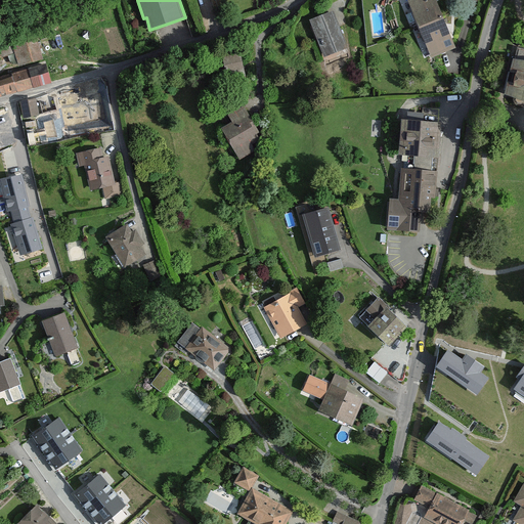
[(437,0),(407,0),(432,56),(456,46),(437,0)]
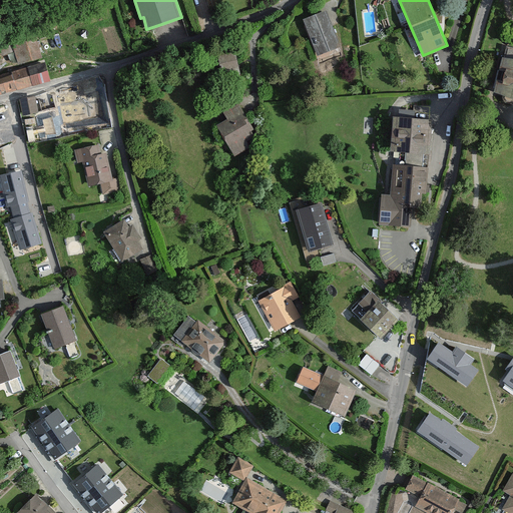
[(329,9),(304,19),(317,55),(339,47),(343,46),(329,9)]
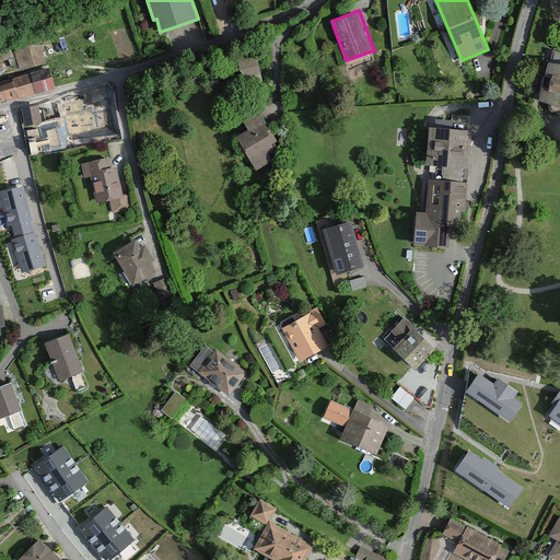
[(13,49),(21,70),(47,61),(41,41),(13,49)]
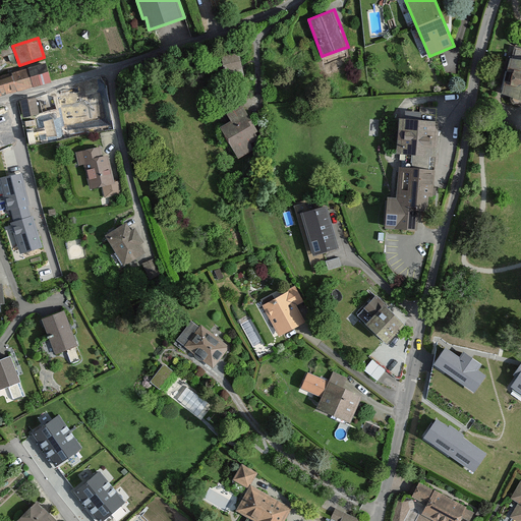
[(520,50),(513,49),(509,69),(506,68),(501,91),(512,94),(511,98),(514,101),(520,103),(520,102),(520,50)]
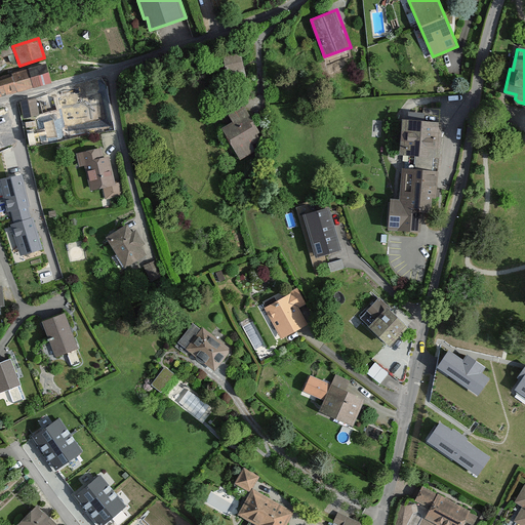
[(225,70),(244,69),(243,53),(225,54),(225,70)]
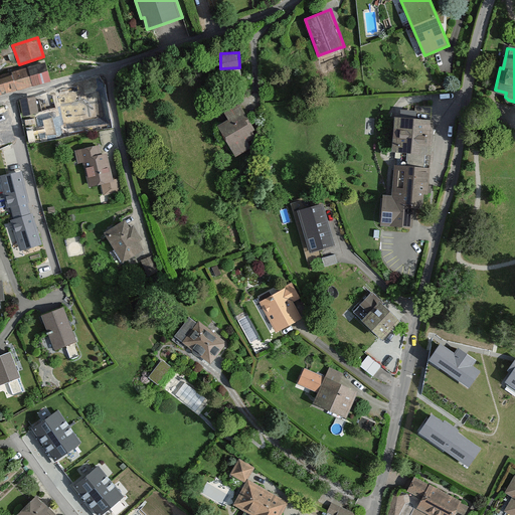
[(0,96),(50,79),(44,58),(0,71),(0,96)]
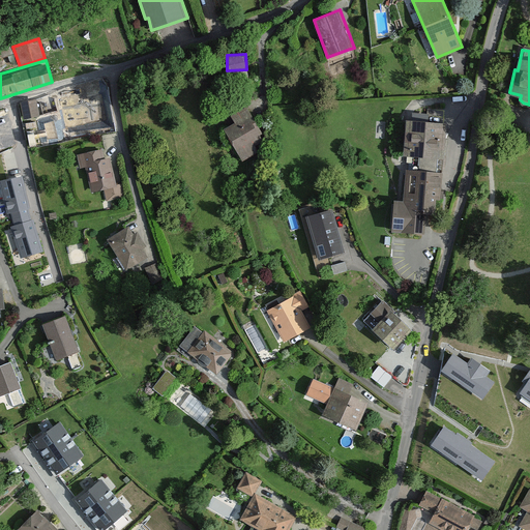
[(58,96),(22,102),(25,119),(61,112),(58,96)]
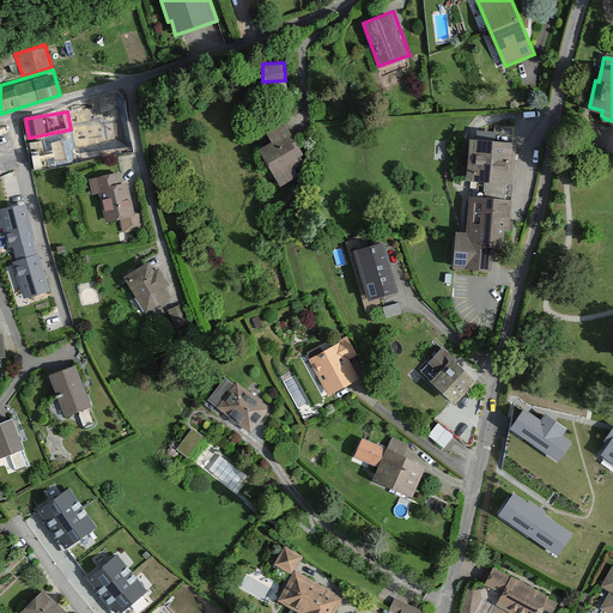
[(273,144),(259,152),(281,189),(302,177),(297,170),(311,162),(287,123),(267,135),(273,144)]
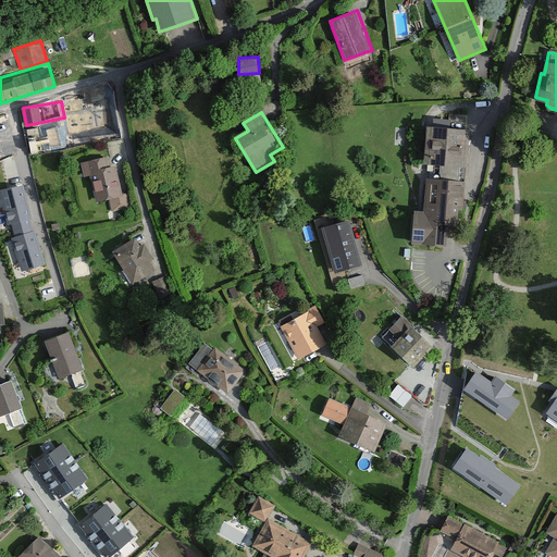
[(468,130),(425,126),(423,164),(466,168),(468,130)]
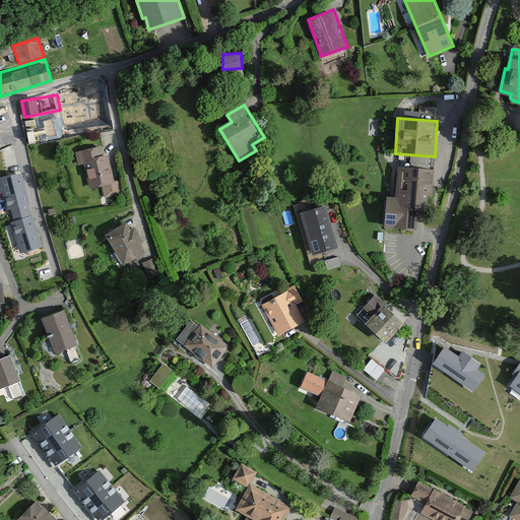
[(103,145),(76,151),(79,165),(85,164),(90,188),(116,182),(110,153),(105,154),(103,145)]
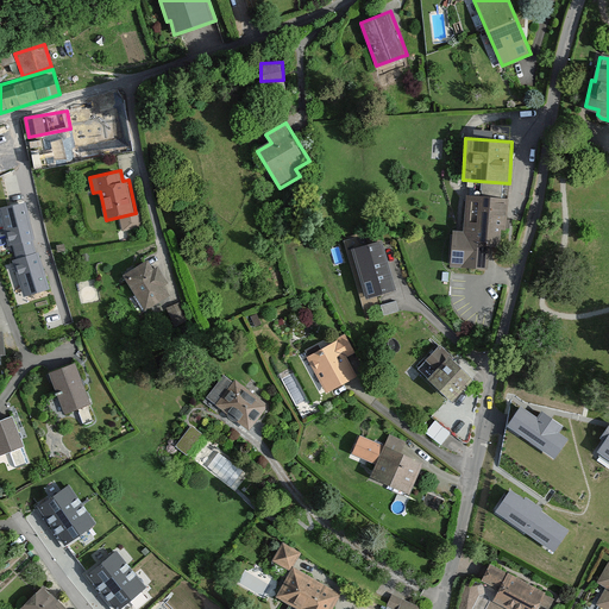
[(506,199),(465,195),(463,231),(451,231),(447,268),(485,270),(488,246),(502,246),(506,199)]
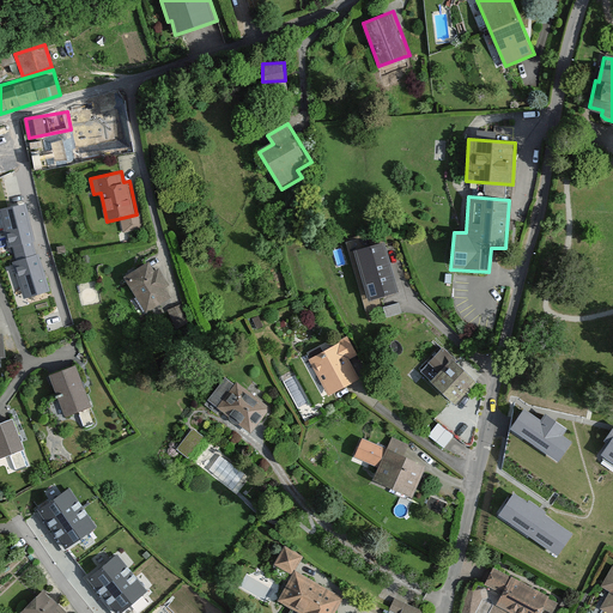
[(26,201),(0,207),(0,213),(7,247),(12,246),(32,241),(35,240),(26,201)]
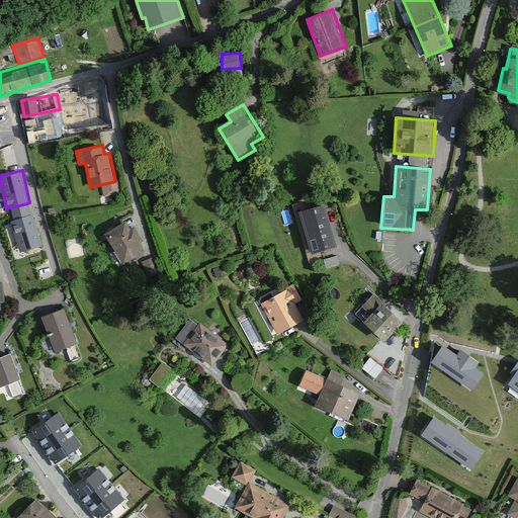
[(322,193),(296,200),(311,254),(336,248),(322,193)]
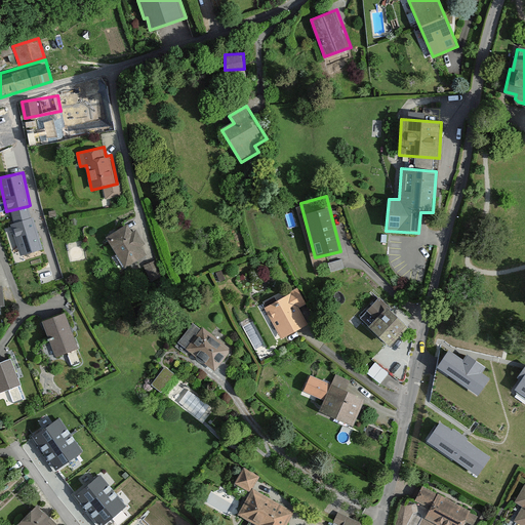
[(32,216),(28,206),(10,210),(13,223),(32,216)]
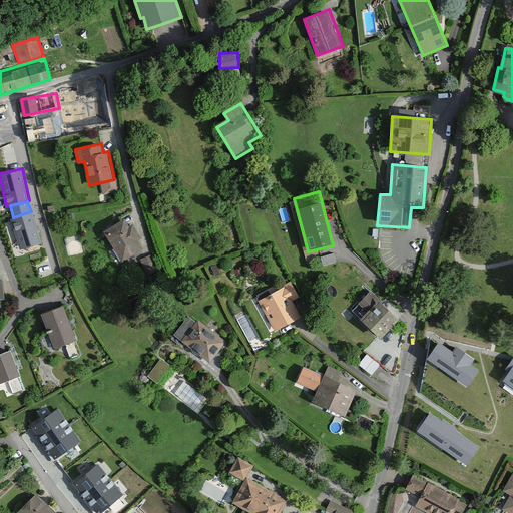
[(13,217),(10,218),(19,249),(42,242),(33,211),(31,211),(13,217)]
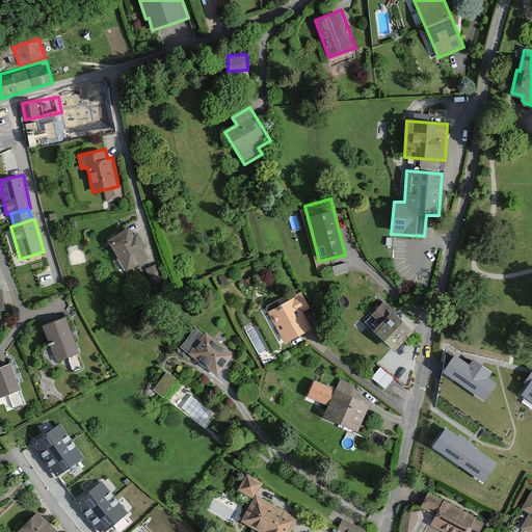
[(130,227),(108,240),(125,269),(148,256),(130,227)]
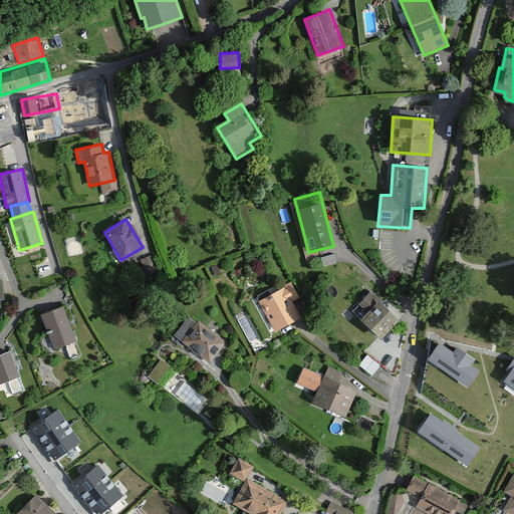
[(335,253),(321,257),(324,266),(338,262),(335,253)]
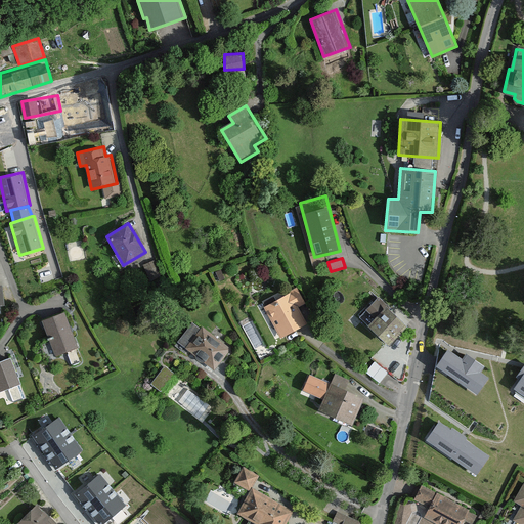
[(300,289),(264,307),(280,338),(308,323),(300,308),(308,304),(300,289)]
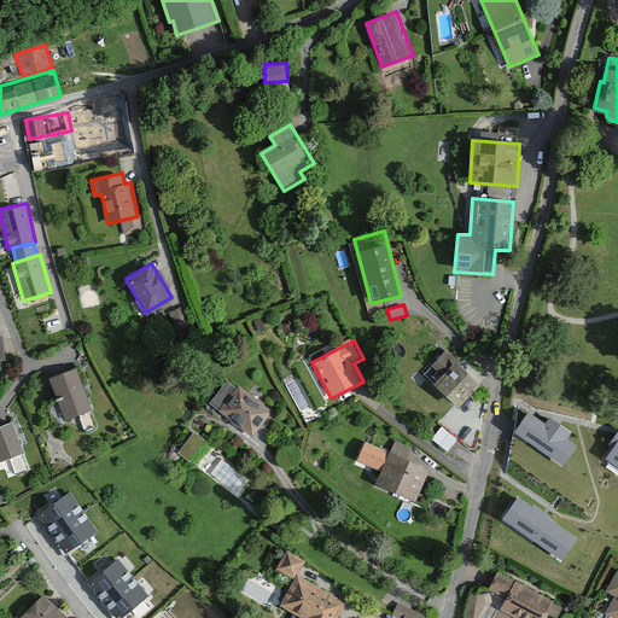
[(479,384),(445,350),(431,365),(441,374),(431,385),(455,409),(479,384)]
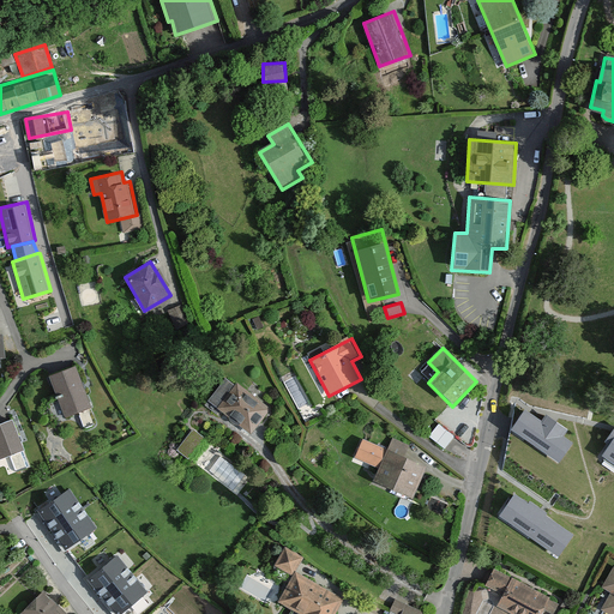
[(77,365),(49,374),(65,415),(92,405),(77,365)]
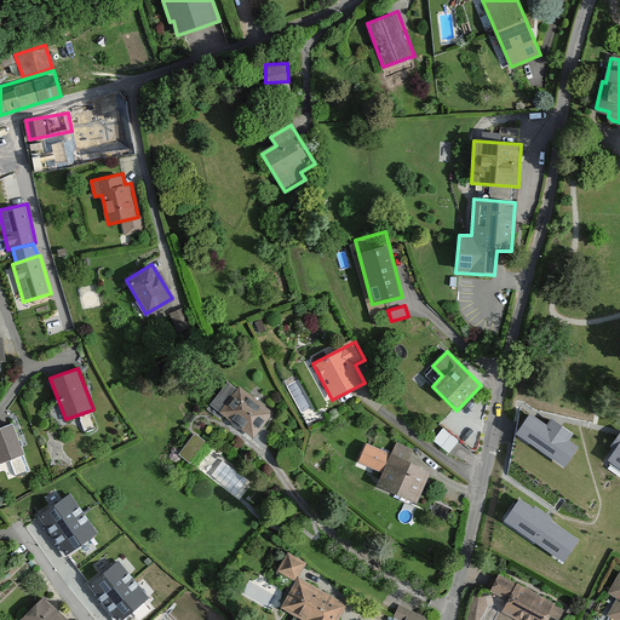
[(229,380),(210,405),(253,437),(273,413),(229,380)]
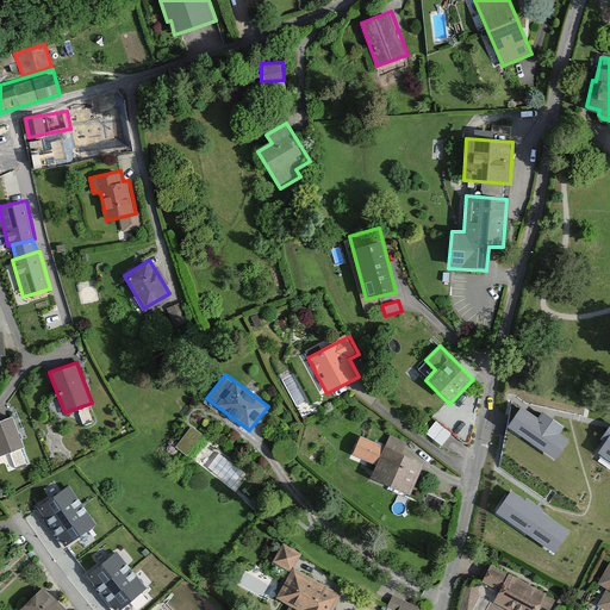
[(523,408),(509,427),(555,459),(568,440),(559,434),(564,427),(542,412),(537,418),(523,408)]
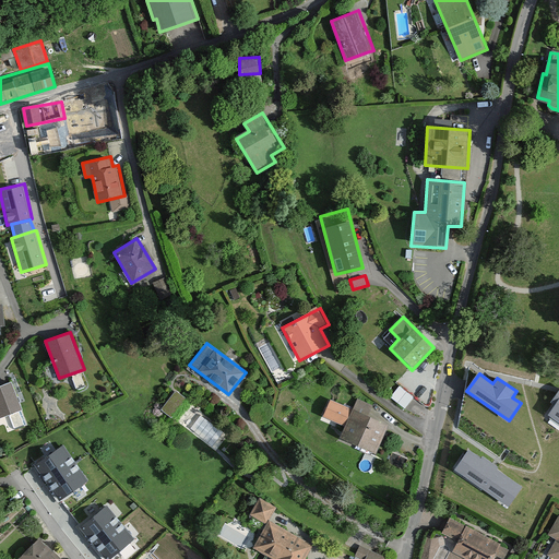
[(11,380),(0,384),(0,416),(10,413),(14,427),(25,423),(20,409),(22,407),(11,380)]
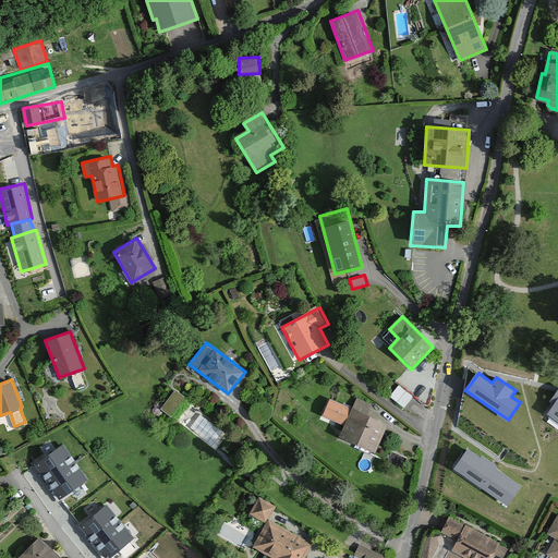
[(401,384),(391,395),(404,407),(415,396),(401,384)]
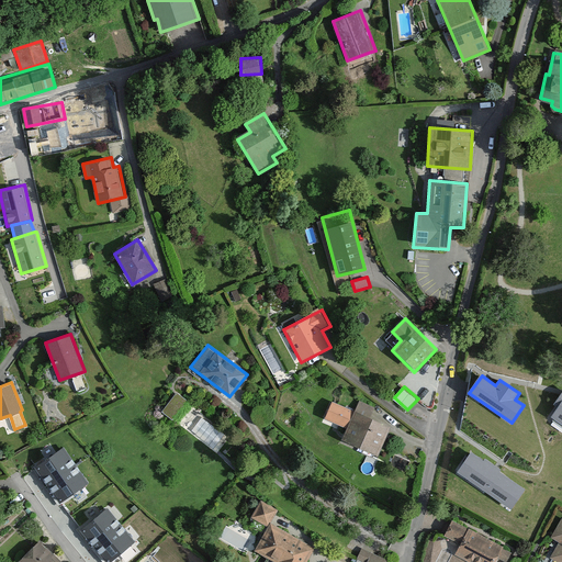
[(188,400),(177,392),(161,411),(172,419),(188,400)]
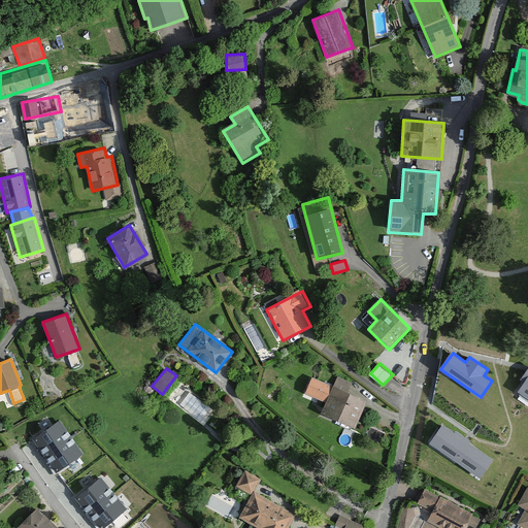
[(527,368),(520,381),(524,383),(518,392),(527,398),(527,368)]
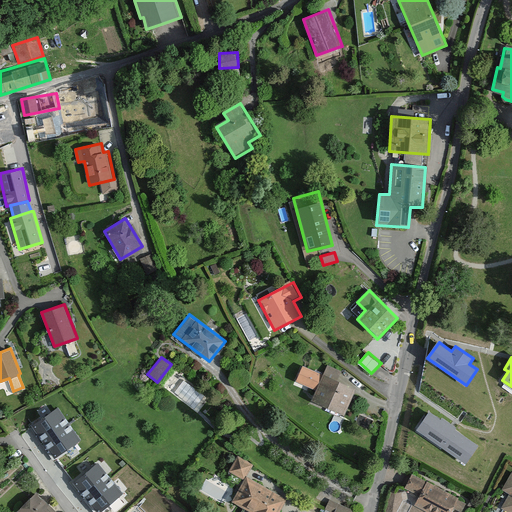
[(294,381),(314,389),(320,371),(300,364),(294,381)]
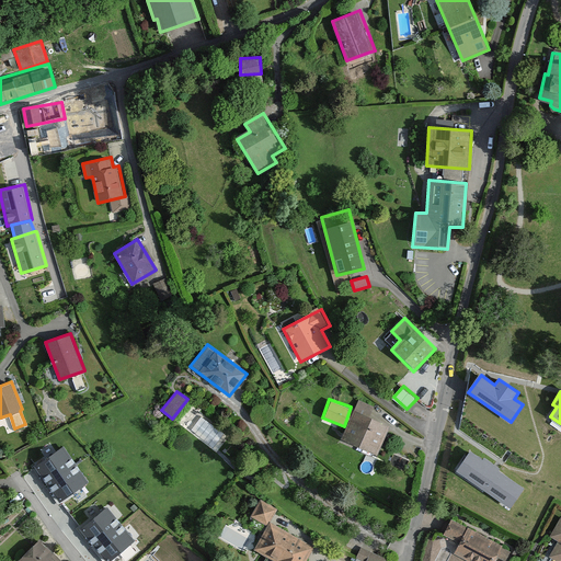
[(389,426),(354,411),(341,441),(375,456),(389,426)]
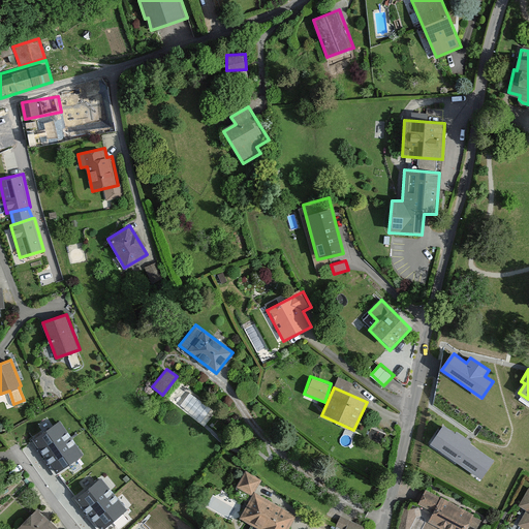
[(443,426),(431,444),(480,479),(494,461),(443,426)]
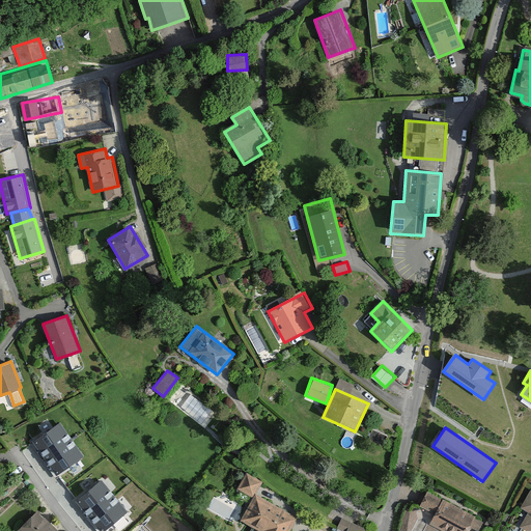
[(54,428),(33,442),(57,476),(78,463),(54,428)]
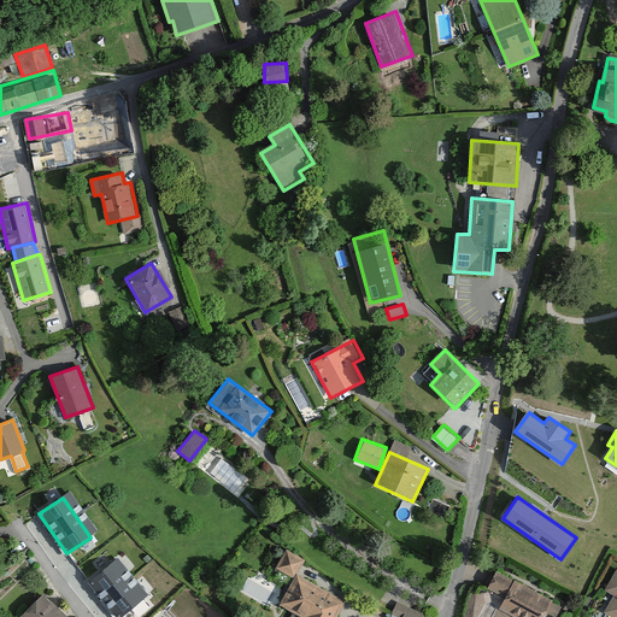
[(305,559),(287,550),(277,569),(295,579),(305,559)]
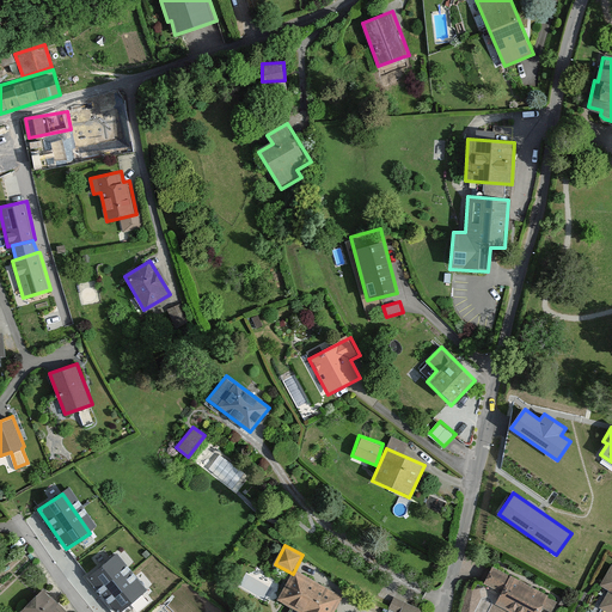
[(140,594),(109,561),(89,579),(120,611),(140,594)]
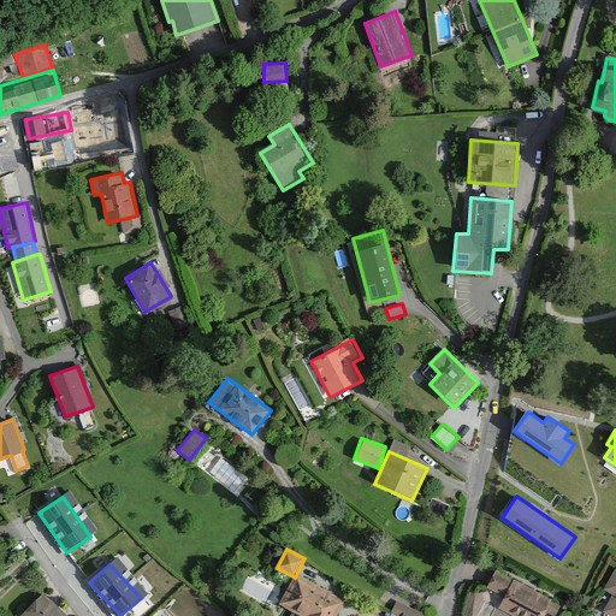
[(615,615),(615,567),(604,588),(612,593),(603,609),(615,615)]
